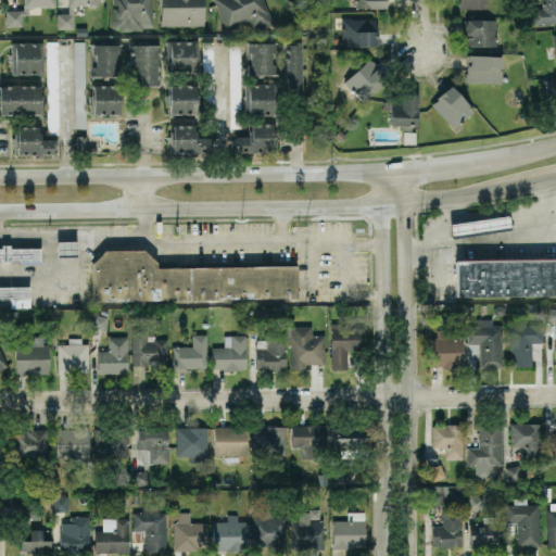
[(151,0),(112,0),(112,28),(151,28),(151,0)]
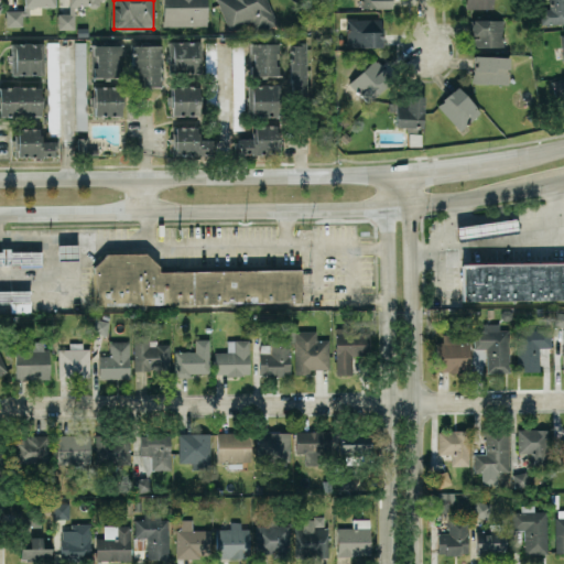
[(162,0),(163,25),(207,24),(206,0),(162,0)]
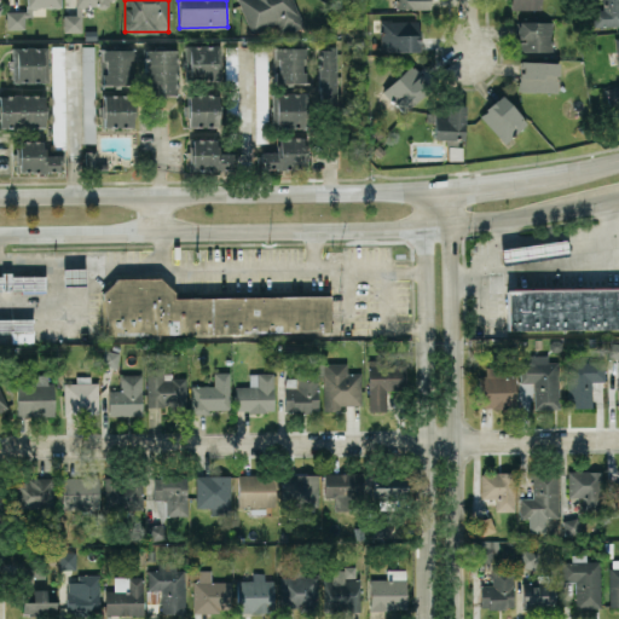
[(237,0),(249,32),(276,22),(279,34),(302,25),(293,0),(237,0)]
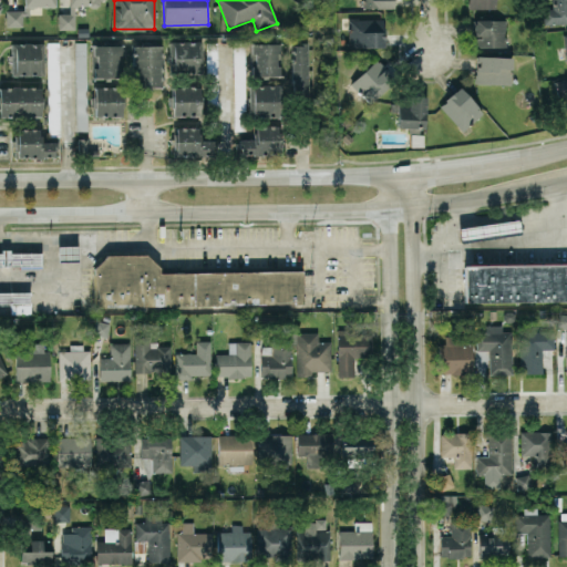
[(466,0),(467,9),(496,8),(496,0),(466,0)]
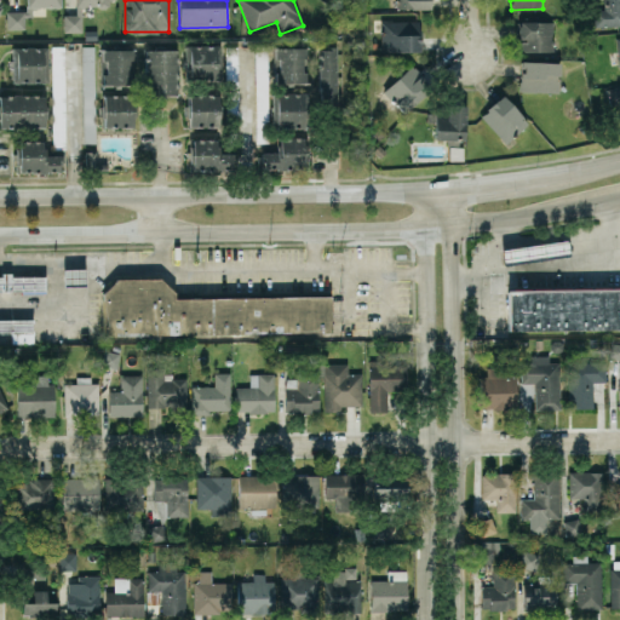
[(595,26),(619,24),(619,0),(603,0),(603,9),(593,9),(595,26)]
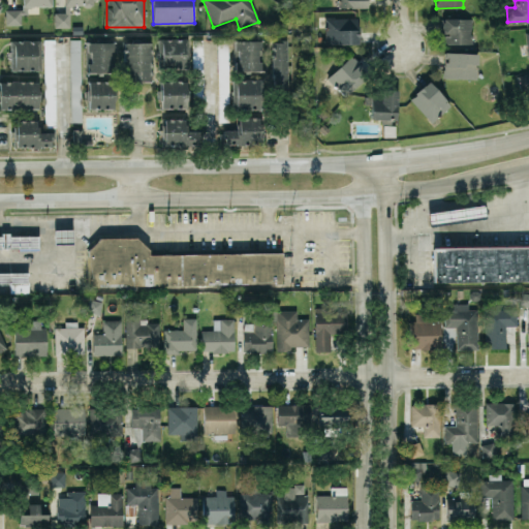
[(5,24),(21,25),(21,9),(5,8),(5,24)]
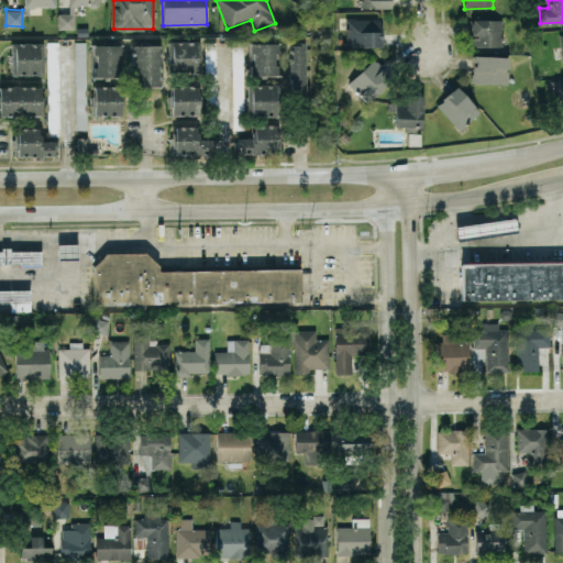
[(74,13),(57,13),(58,29),(74,29),(74,13)]
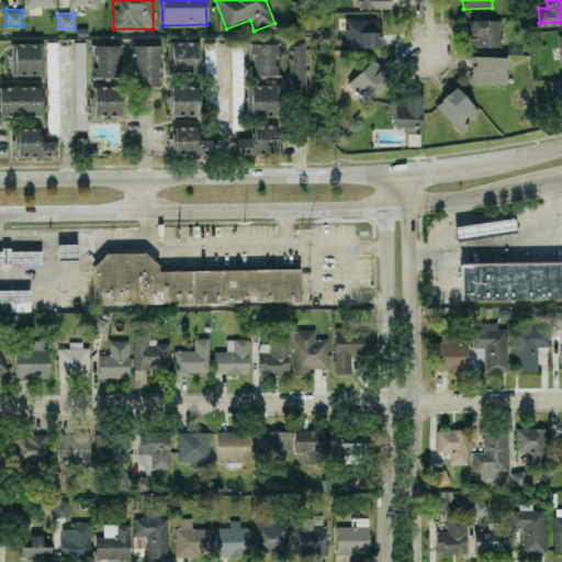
[(346,46),(381,46),(380,19),(345,19),(346,46)]
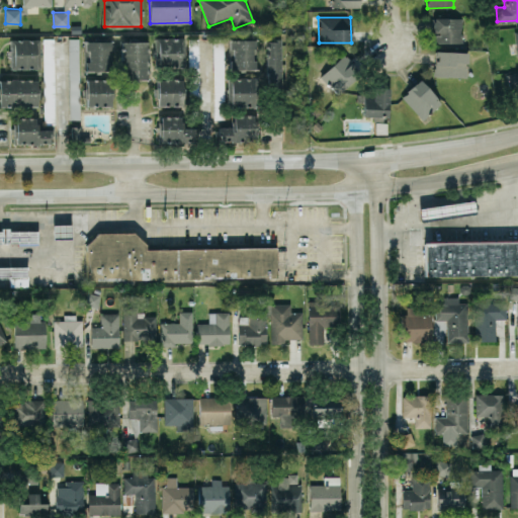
[(433,18),(434,42),(461,41),(461,17),(433,18)]
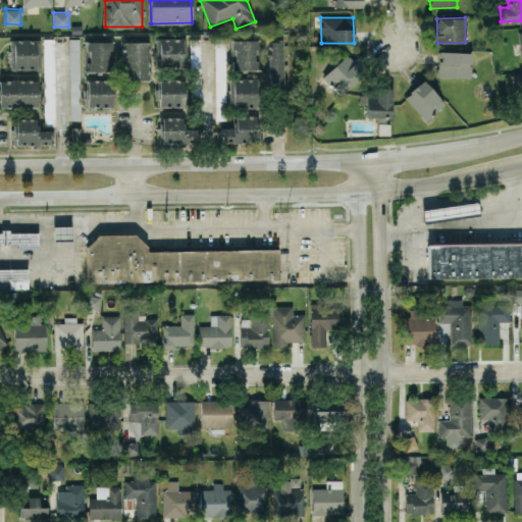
[(54,38),(43,38),(44,124),(54,124),(54,38)]
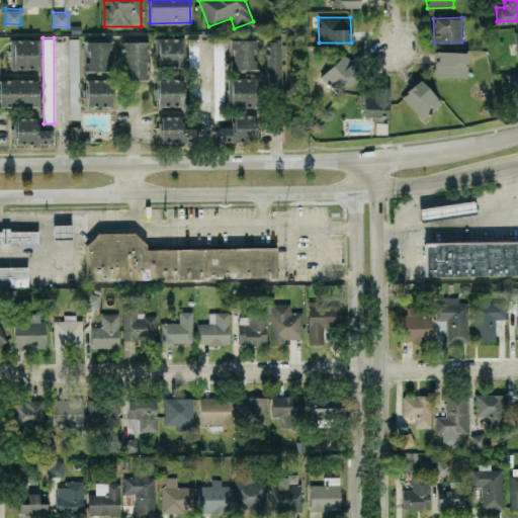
[(78,37),(68,38),(70,119),(80,118),(78,37)]
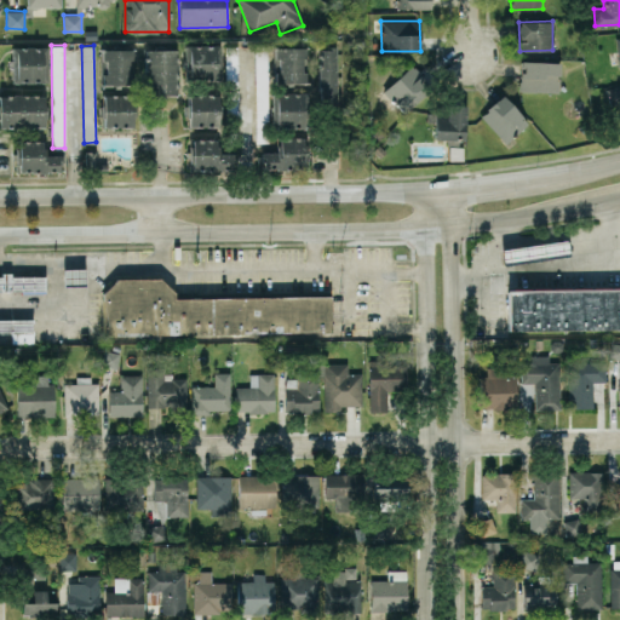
[(184,45),(185,80),(220,80),(219,45),(184,45)]
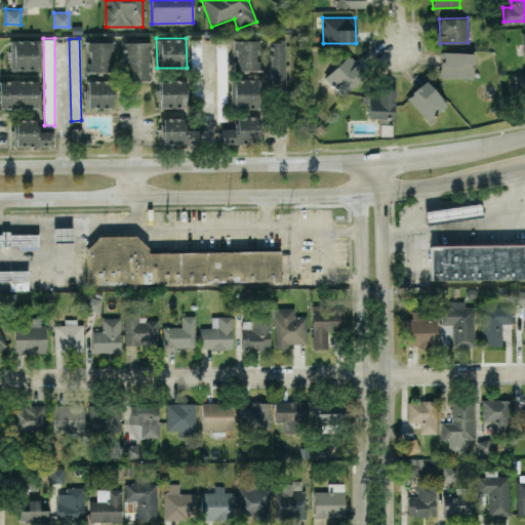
[(39,39),(9,40),(10,70),(39,69),(39,39)]
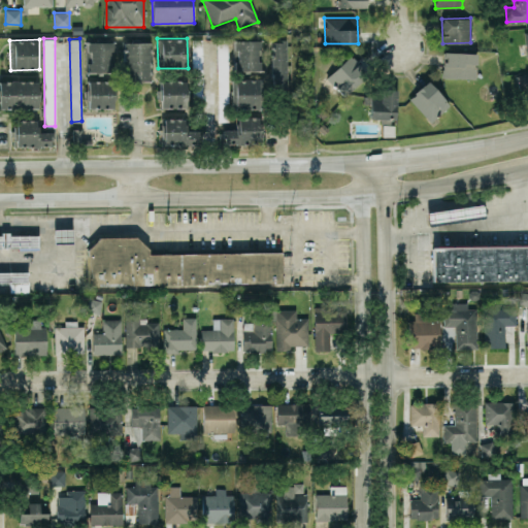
[(202,39),(192,39),(192,72),(202,72),(202,39)]
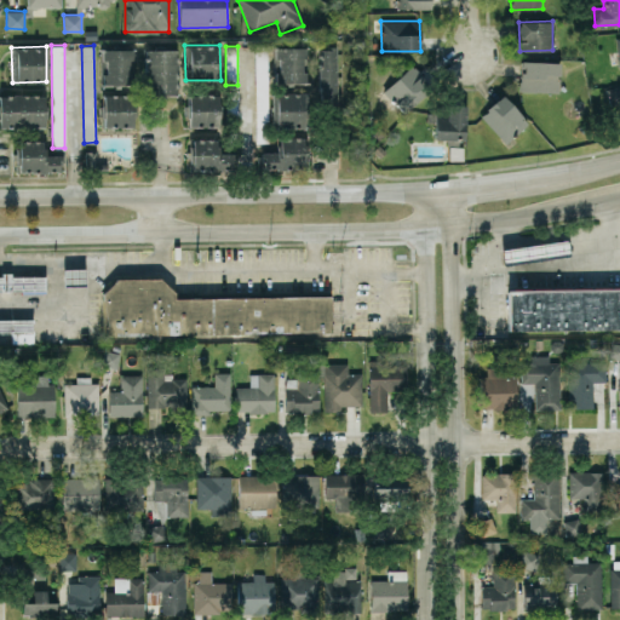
[(273,47),(274,82),(306,81),(305,46),(273,47)]
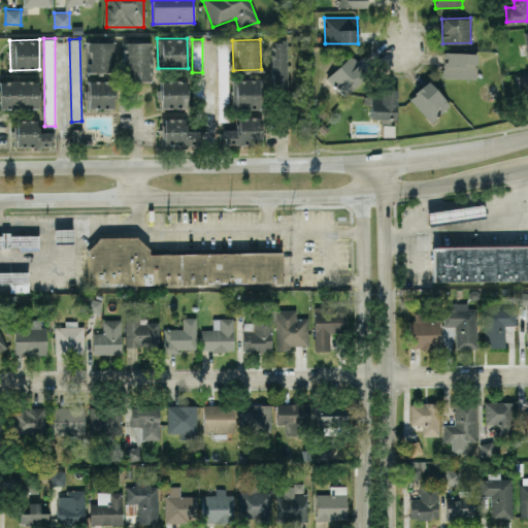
[(270,88),(287,87),(286,40),(270,40),(270,88)]
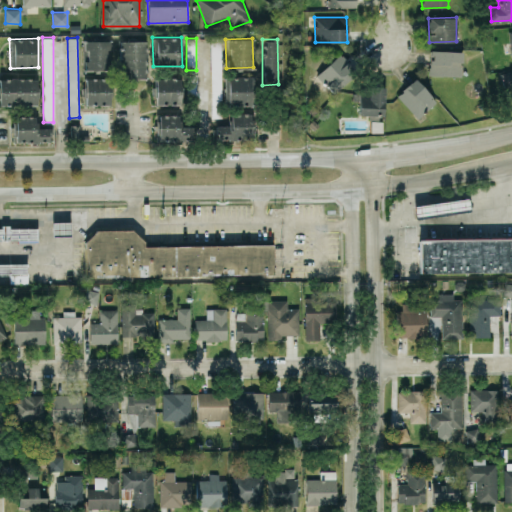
[(83,70),(110,69),(109,40),(82,41),(83,70)]
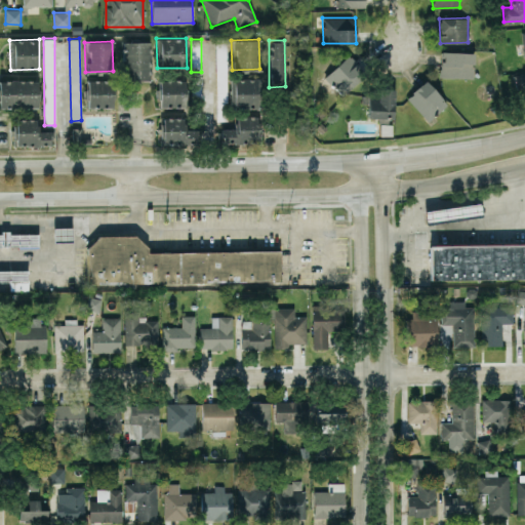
[(149,80),(149,41),(123,42),(123,81),(149,80)]
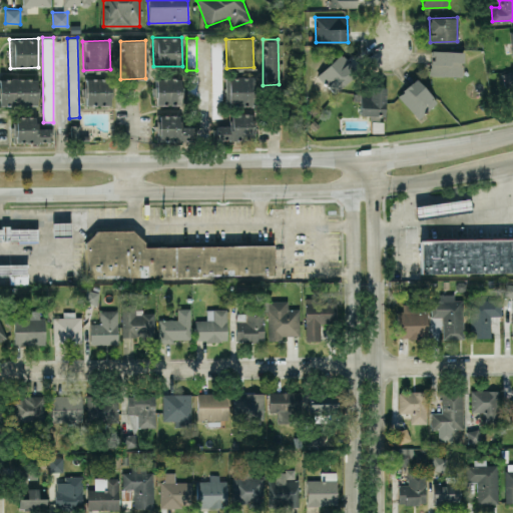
[(462,76),(463,51),(430,50),(430,75),(462,76)]
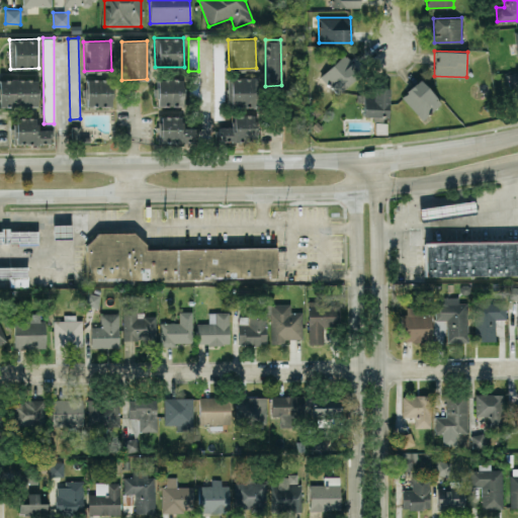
[(324,90),(330,85),(338,93),(360,73),(344,55),(315,80),(324,90)]
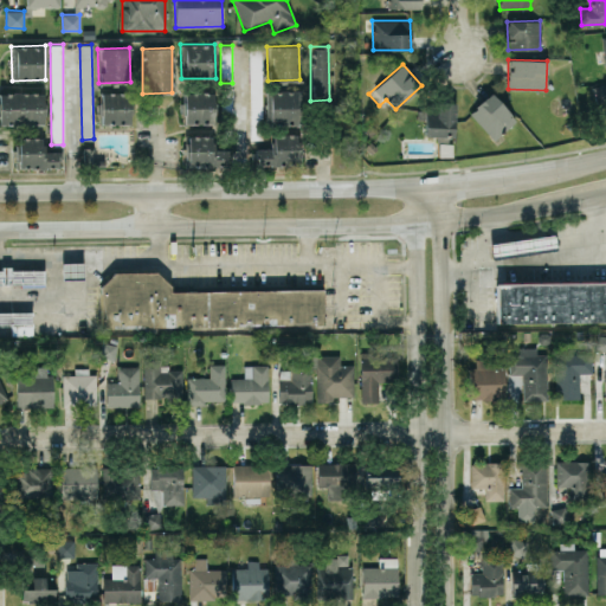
[(297,124),(296,90),(264,91),(265,124),(297,124)]
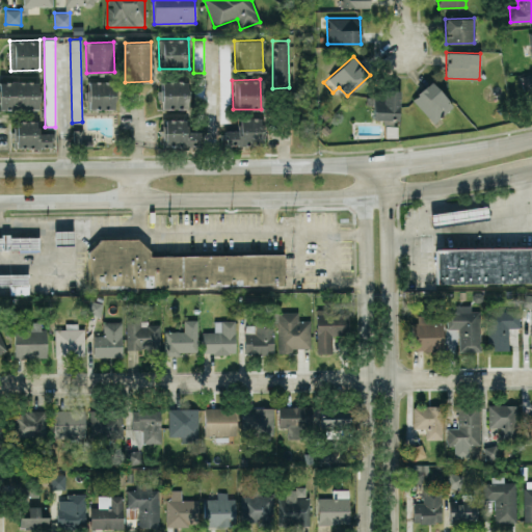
[(0,108),(37,109),(38,81),(0,80),(0,108)]
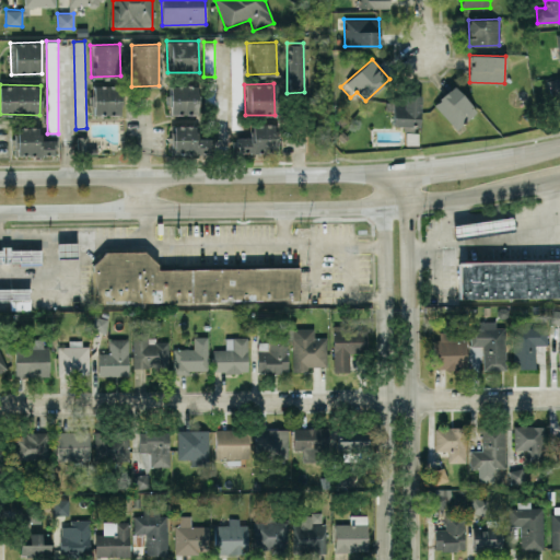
[(170,115),(200,114),(199,84),(168,85),(170,115)]
